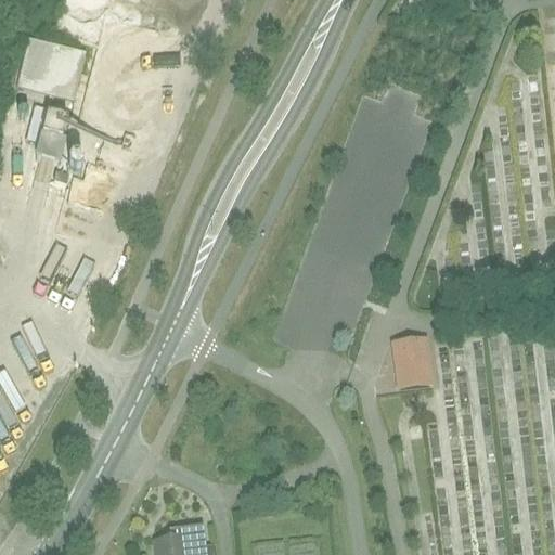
[(17,88),(73,100),(84,50),(29,38),(17,88)]
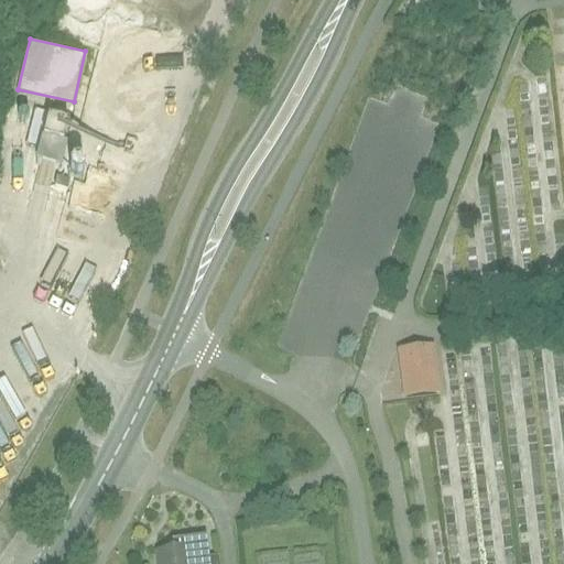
[(35,158),(72,164),(77,140),(41,133),(35,158)]
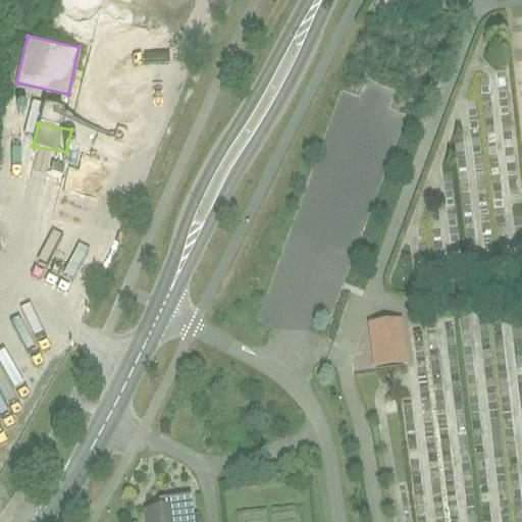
[(95,223),(104,187),(59,175),(50,212),(95,223)]
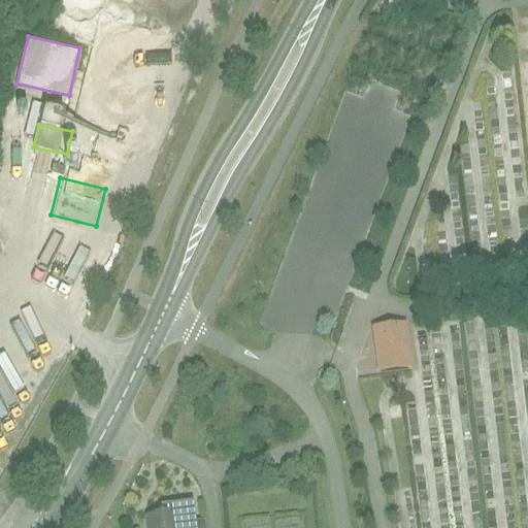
[(403,354),(407,353),(403,326),(374,330),(380,373),(409,370),(409,368),(405,369),(403,354)]
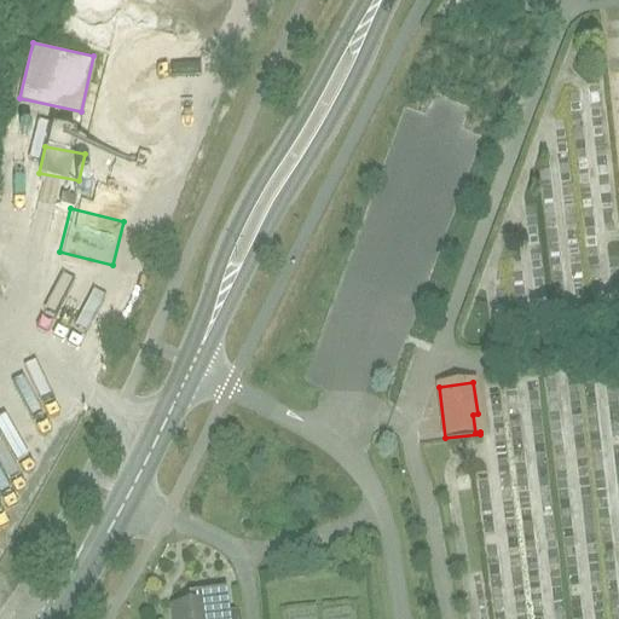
[(238,618),(238,613),(229,615),(226,593),(226,590),(224,590),(224,591),(192,595),(190,595),(190,597),(191,597),(192,605),(173,607),(174,618),(238,618)]
